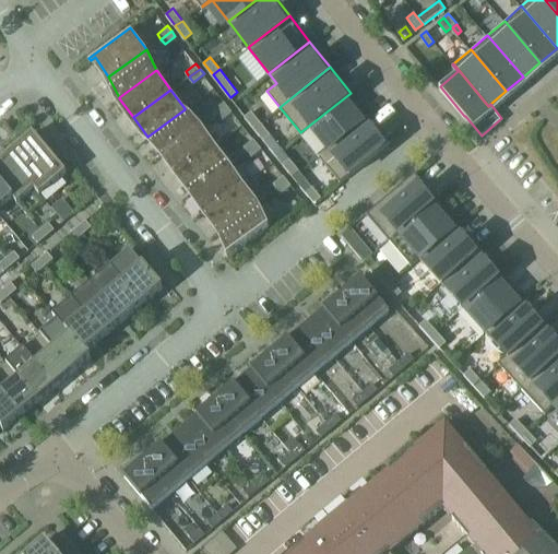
[(351,93),(300,132),(301,133),(311,127),(327,145),(318,153),(319,154),(368,115),(351,93)]
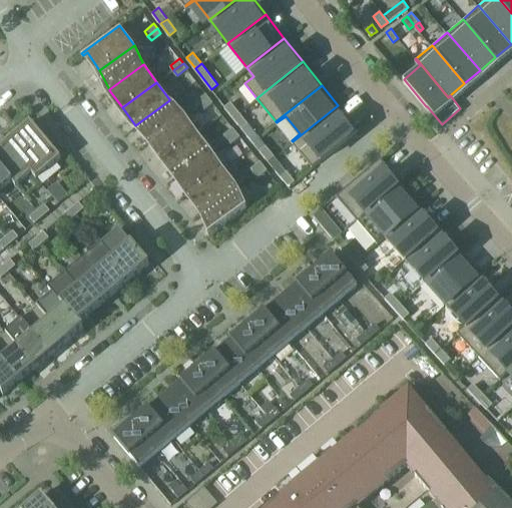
[(206,92),(196,99),(200,104),(209,97),(206,92)]
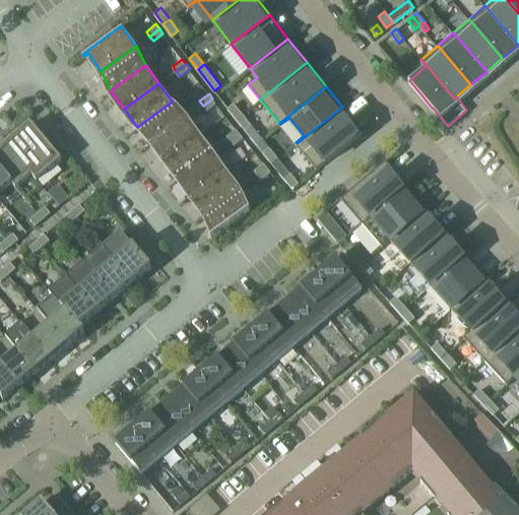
[(207,111),(216,103),(212,99),(203,106),(207,111)]
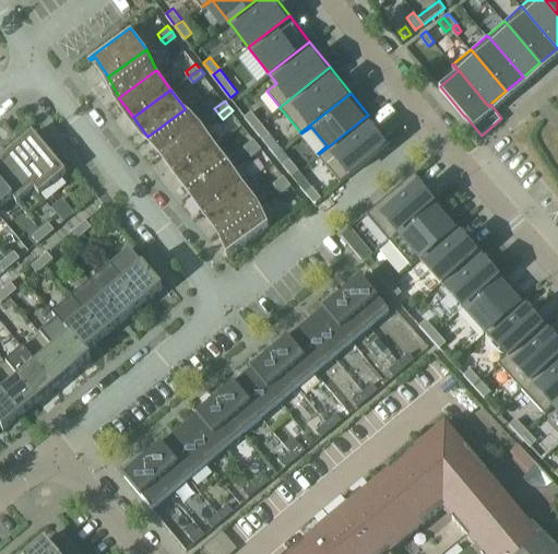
[(185,109),(147,137),(165,153),(202,126),(185,109)]
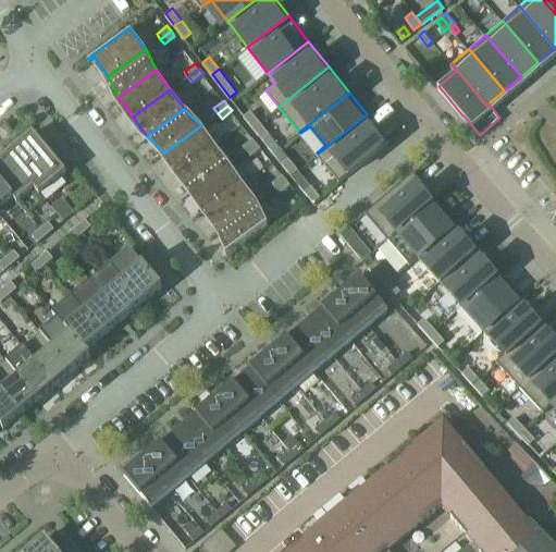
[(260,121),(250,109),(244,114),(254,126),(260,121)]
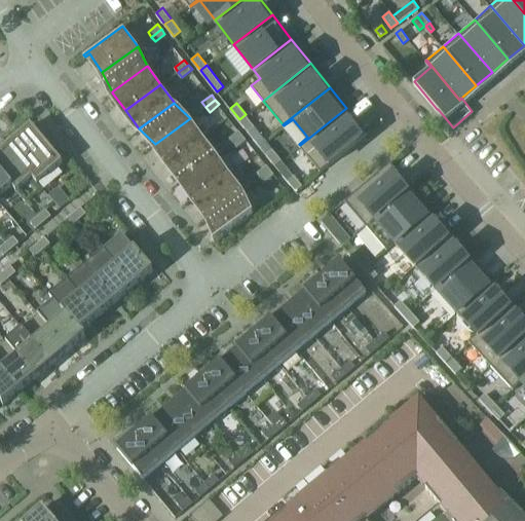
[(346,108),(300,145),(321,171),(367,133),(346,108)]
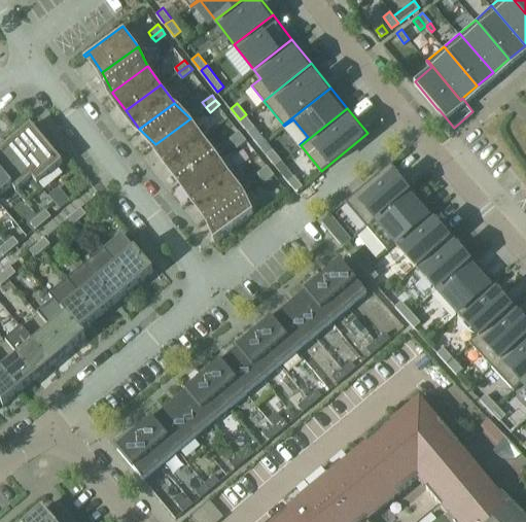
[(255,126),(246,114),(240,119),(248,131),(255,126)]
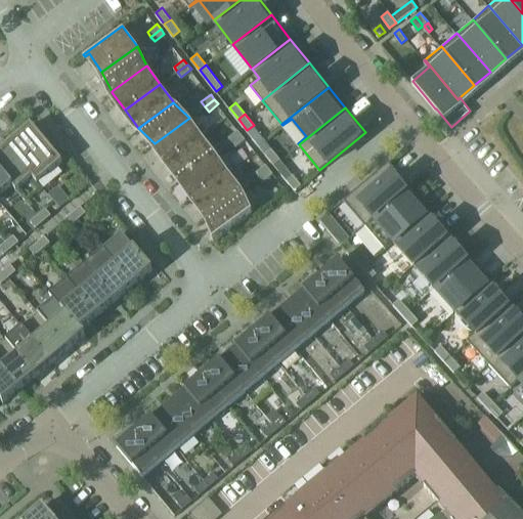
[(168,161),(203,135),(189,118),(155,143),(168,161)]
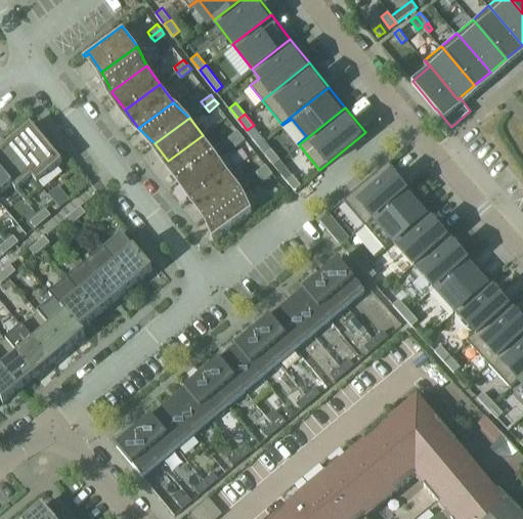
[(38,180),(59,163),(62,160),(32,122),(7,142),(4,137),(3,138),(38,180)]
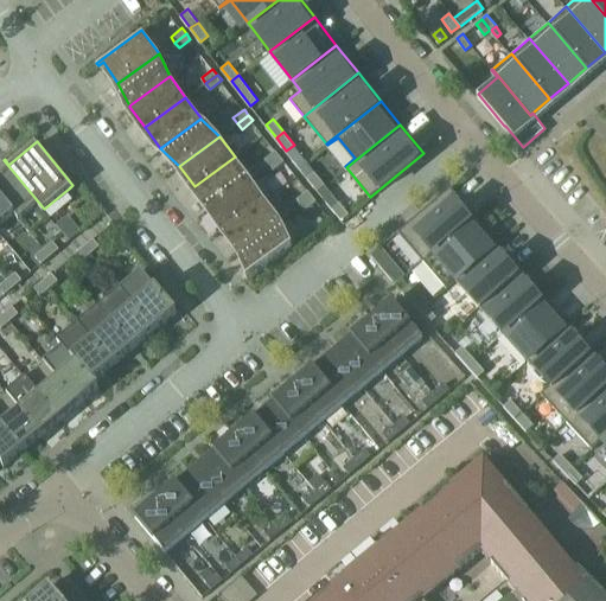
[(276,149),(265,158),(269,164),(280,154),(276,149)]
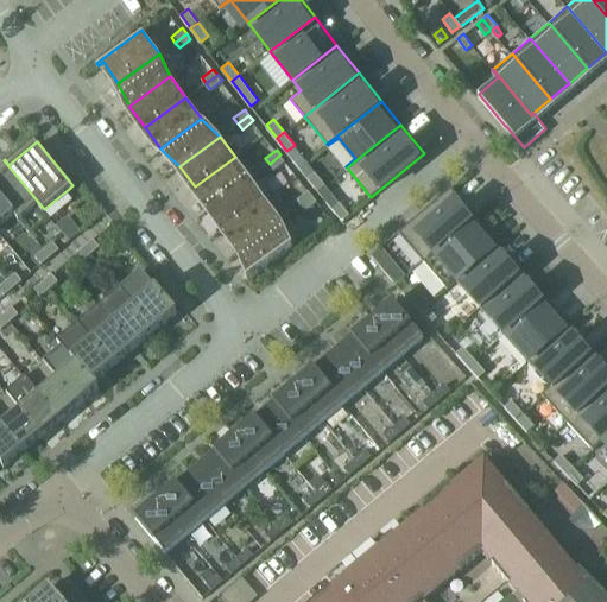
[(280,154),(270,164),(274,170),(285,160),(280,154)]
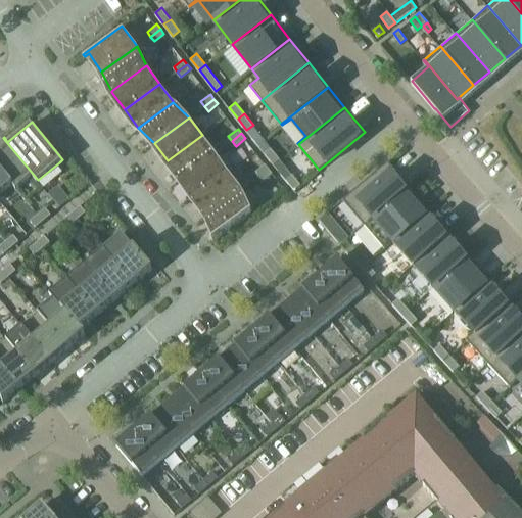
[(181,179),(216,153),(202,135),(168,160),(181,179)]
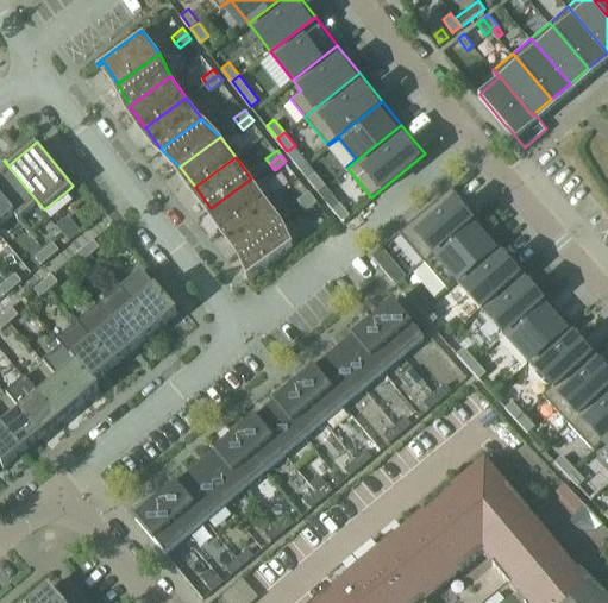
[(0,194),(20,218),(38,203),(44,211),(44,209),(4,161),(0,163),(0,194)]
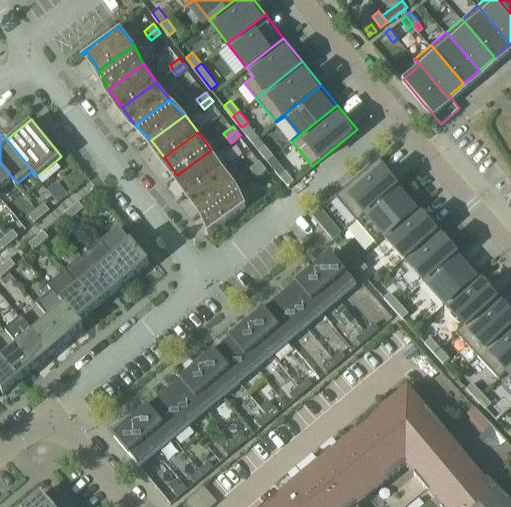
[(274,155),(265,144),(259,149),(268,160),(274,155)]
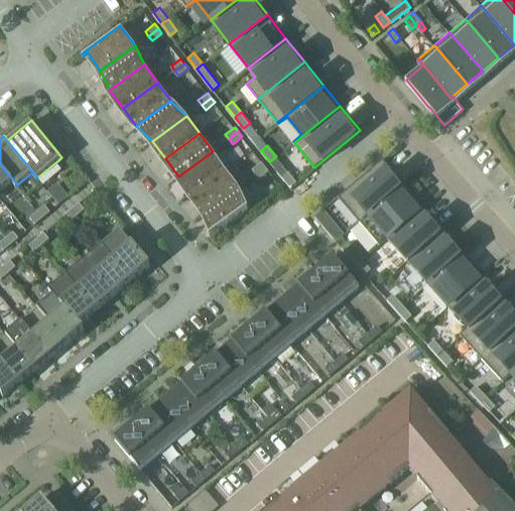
[(191,195),(226,169),(213,151),(178,176),(191,195)]
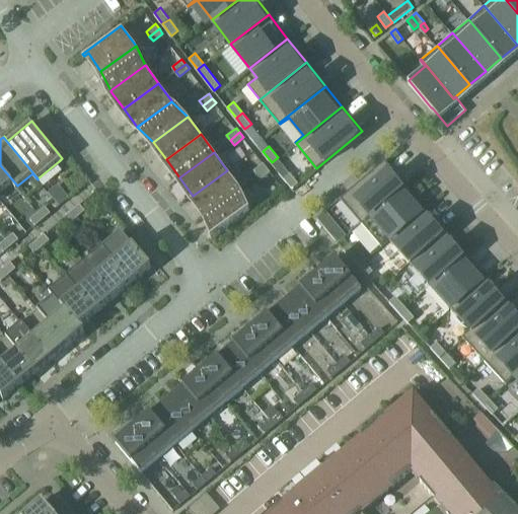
[(385,158),(341,198),(361,221),(405,182),(385,158)]
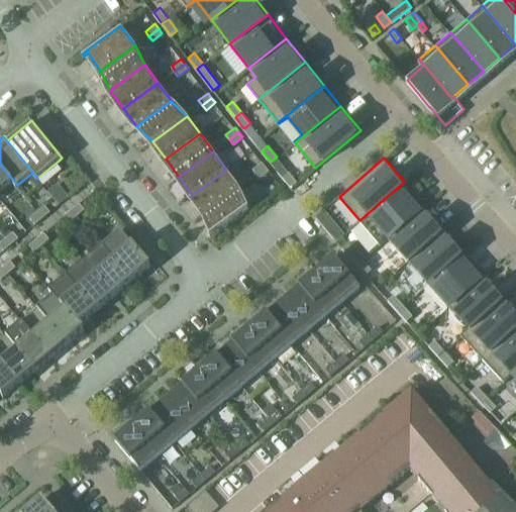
[(256,173),(267,166),(263,161),(252,169),(256,173)]
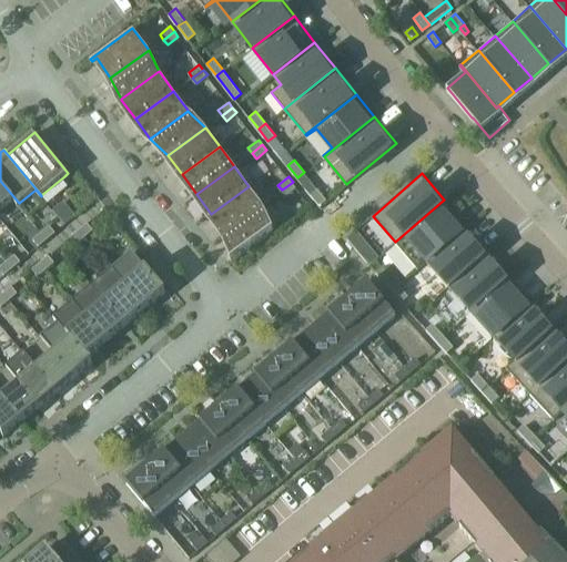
[(0,210),(13,198),(18,204),(19,203),(0,181),(0,210)]
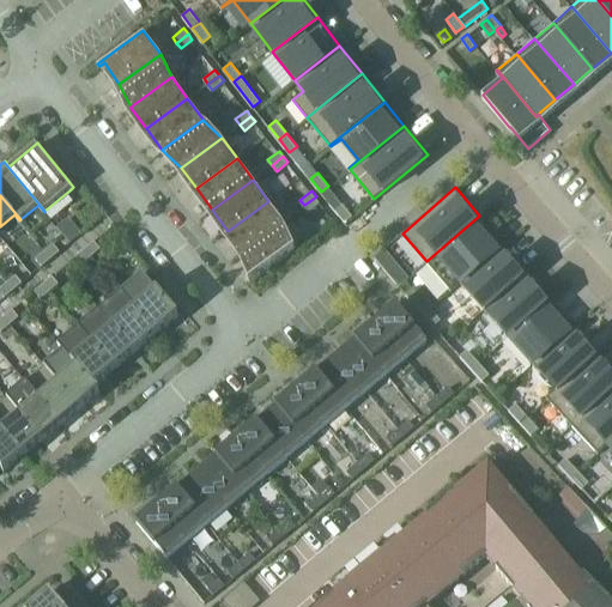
[(316,196),(304,205),(309,211),(320,202),(316,196)]
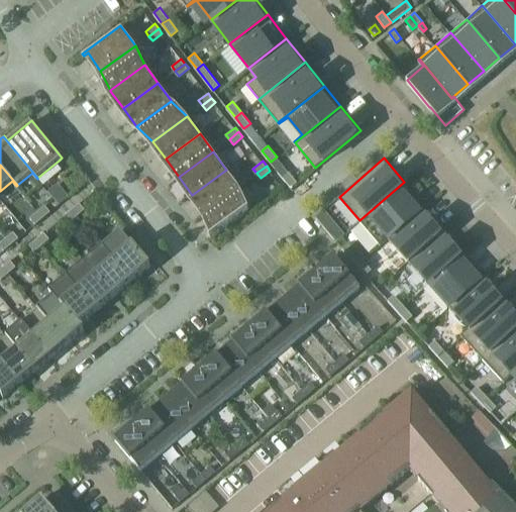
[(204,212),(239,187),(238,186),(226,170),(192,195),(204,211),(204,212)]
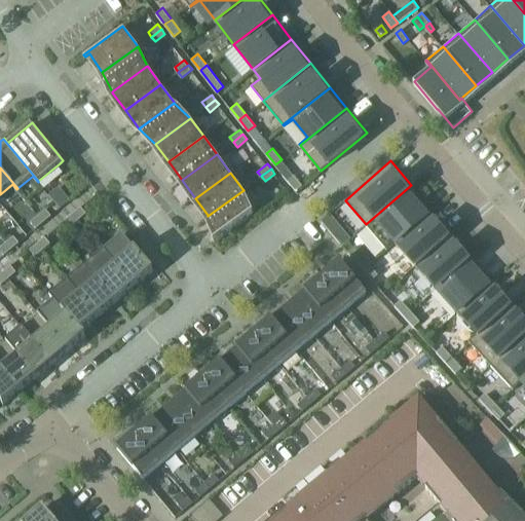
[(302,184),(293,174),(287,179),(296,189),(302,184)]
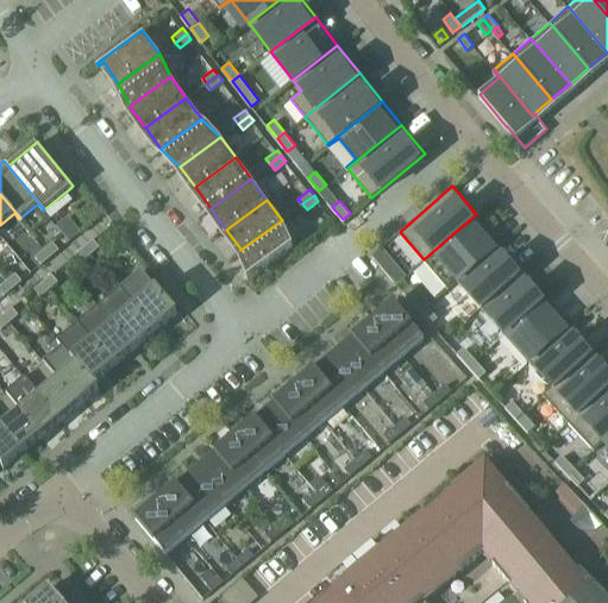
[(476,214),(424,259),(447,287),(500,242),(476,214)]
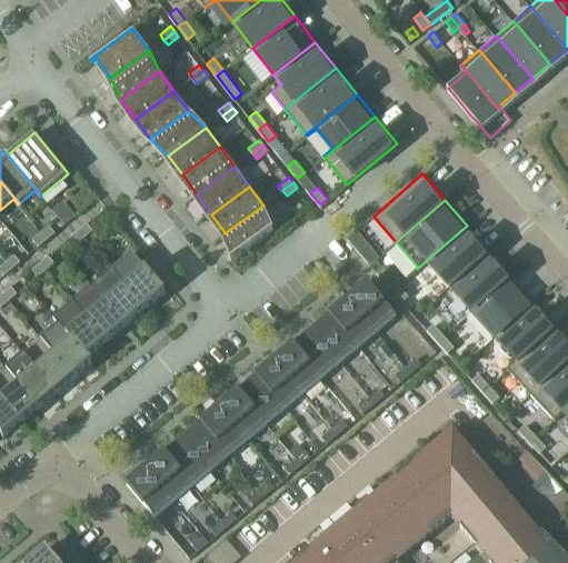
[(63,201),(55,209),(66,221),(75,213),(63,201)]
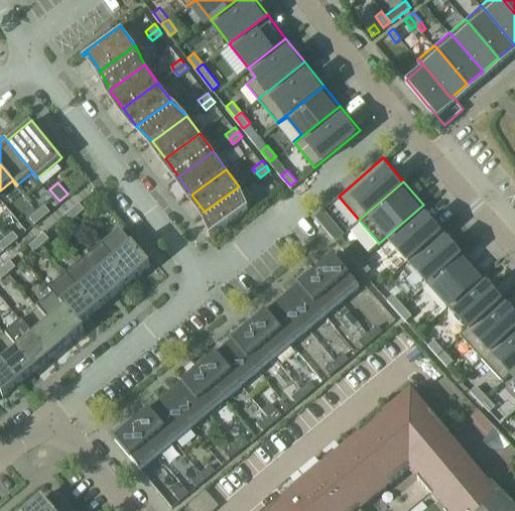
[(239,186),(204,212),(214,232),(210,235),(211,237),(249,209),(239,186)]
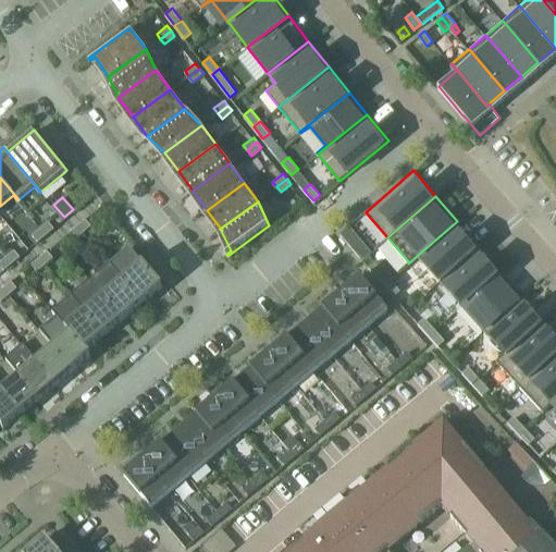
[(84,231),(91,224),(86,218),(78,224),(84,231)]
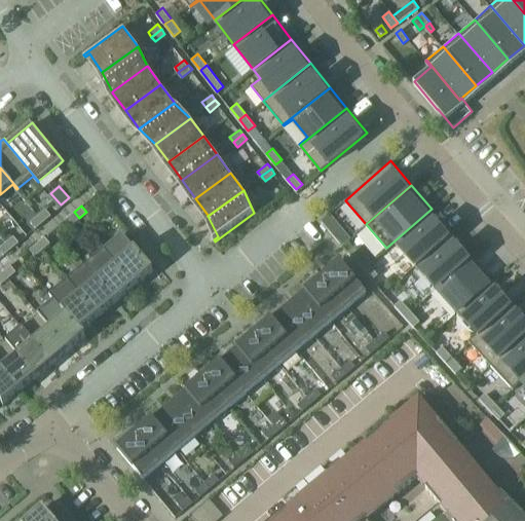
[(46,208),(39,214),(44,220),(51,214),(46,208)]
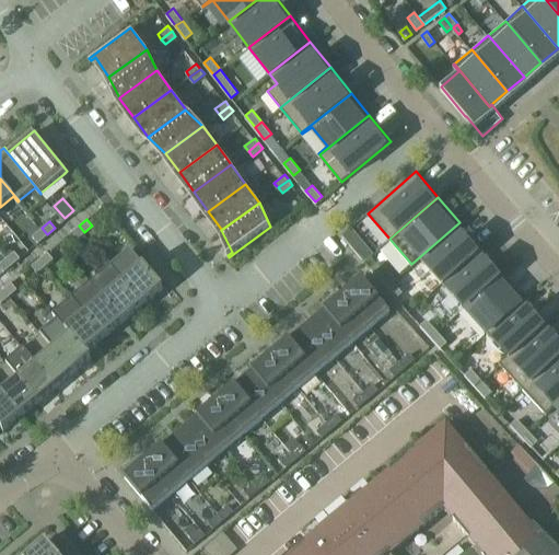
[(442,281),(481,246),(459,222),(411,264),(411,265),(421,257),(442,281)]
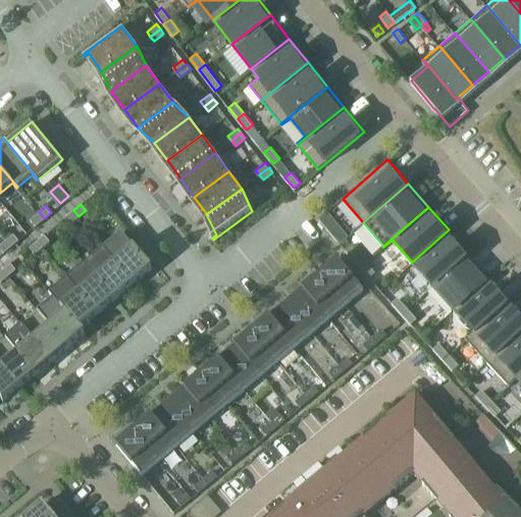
[(73,210),(65,216),(70,223),(79,216),(73,210)]
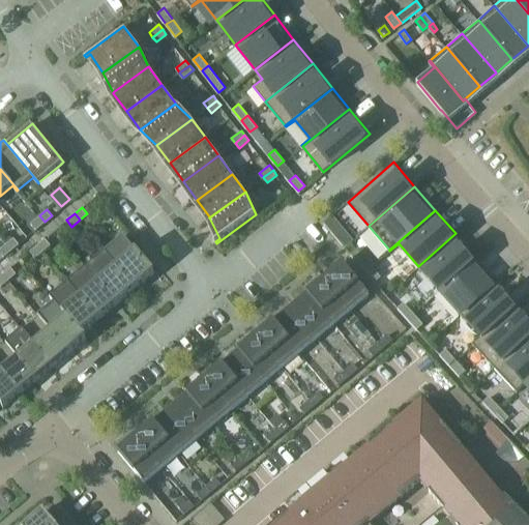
[(45,222),(39,215),(31,222),(37,229),(45,222)]
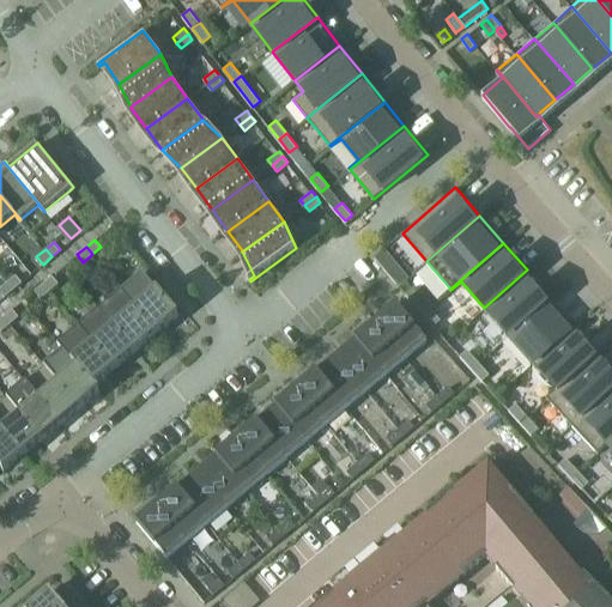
[(387,271),(398,284),(399,285),(407,278),(395,263),(387,271)]
